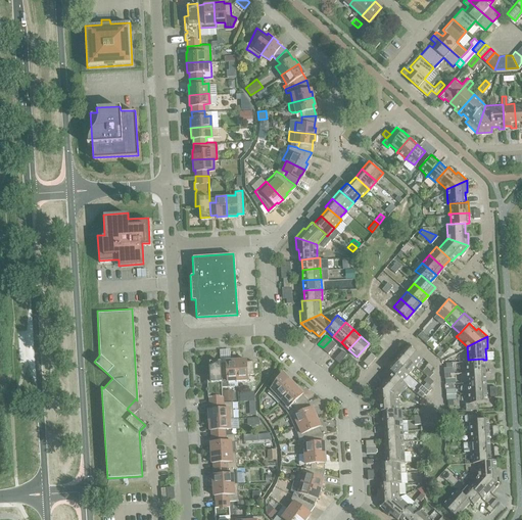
[(331,339),(323,347),(327,351),(335,342),(331,339)]
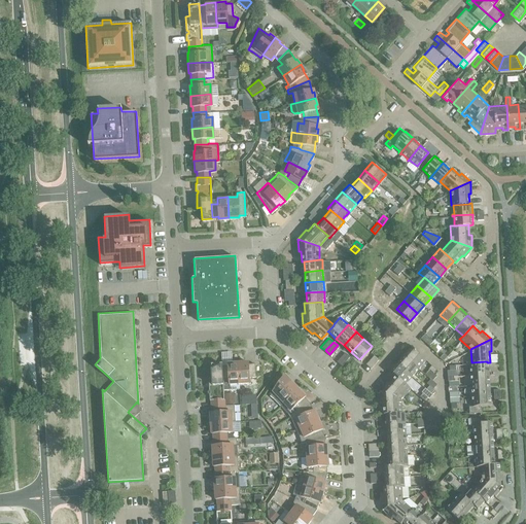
[(411,346),(404,354),(418,367),(425,358),(411,346)]
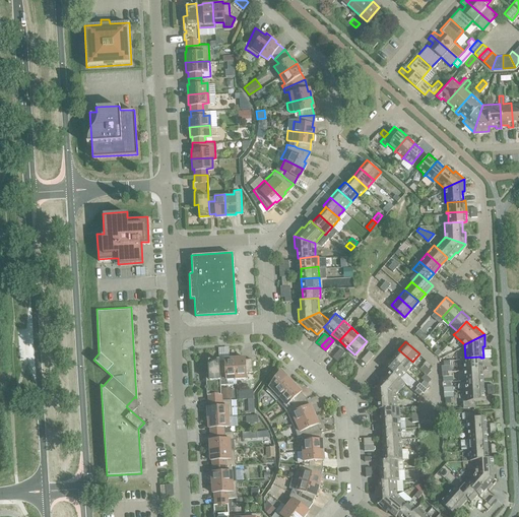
[(339,346),(331,356),(336,360),(344,350),(339,346)]
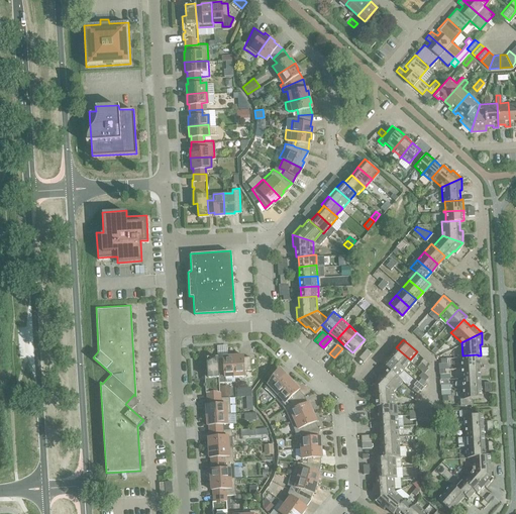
[(357,355),(363,361),(371,351),(366,346),(357,355)]
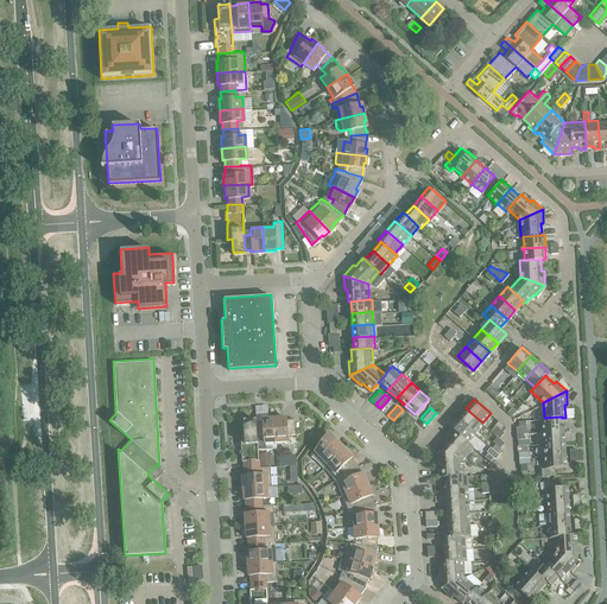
[(466,408),(459,418),(474,432),(482,423),(466,408)]
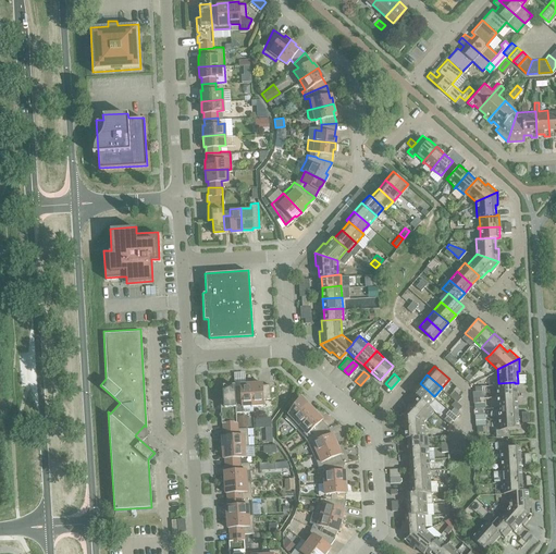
[(250,382),(252,404),(263,404),(262,397),(270,396),(269,383),(261,383),(261,381),(250,382)]
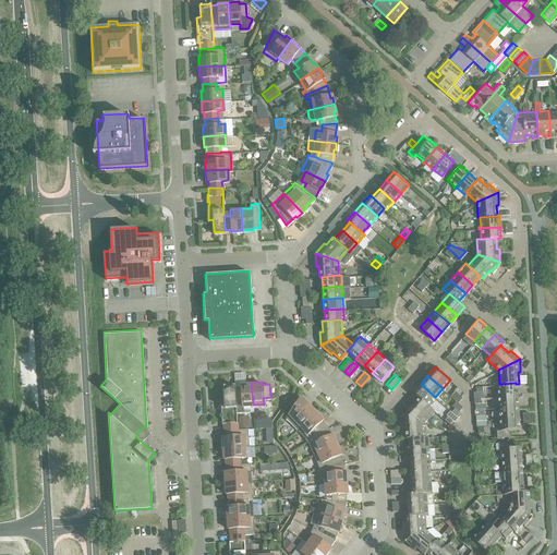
[(240,385),(234,385),(235,399),(241,399),(242,406),(253,405),(251,383),(240,383),(240,385)]
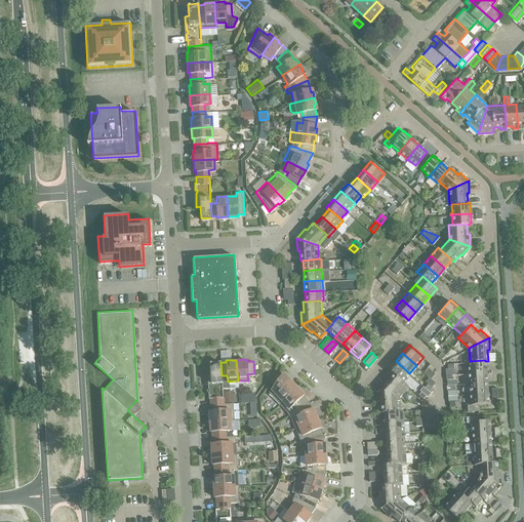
[(466,370),(466,372),(486,370),(485,361),(485,360),(470,361),(467,361),(468,370),(466,370)]
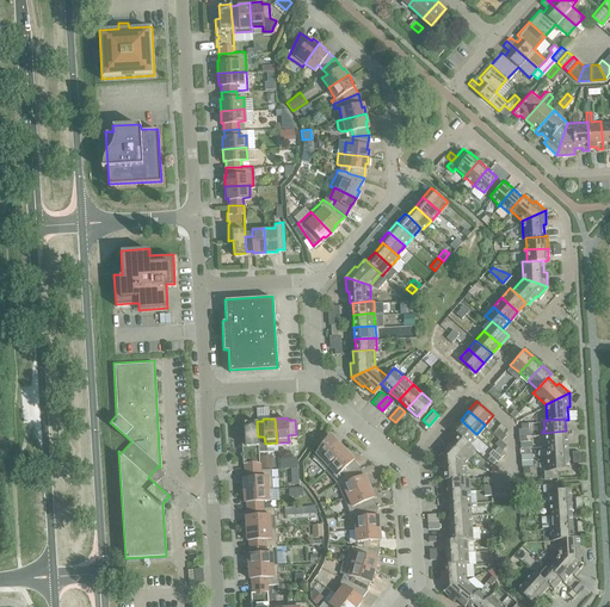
[(244,462),(244,469),(259,469),(259,468),(258,437),(257,421),(257,420),(244,420),(245,434),(240,434),(241,451),(244,451),(244,453),(241,454),(242,463),(244,462)]
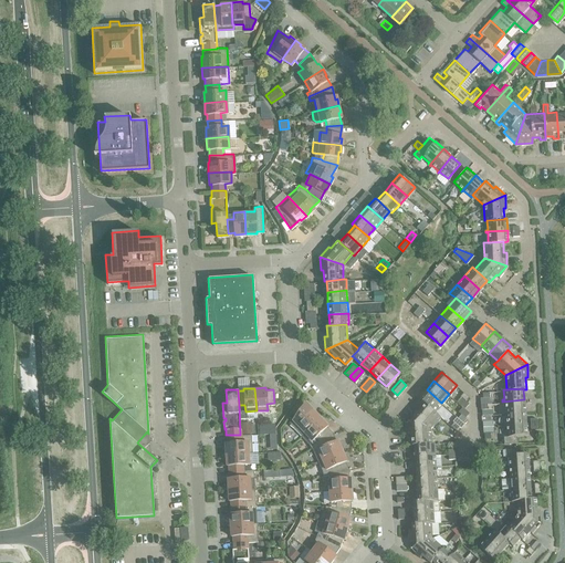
[(419,398),(425,403),(433,410),(441,403),(427,389),(419,398)]
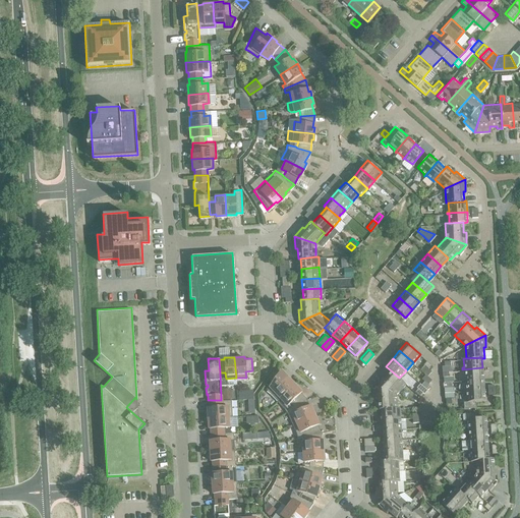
[(464,370),(465,380),(482,379),(482,367),(462,369),(462,370),(464,370)]
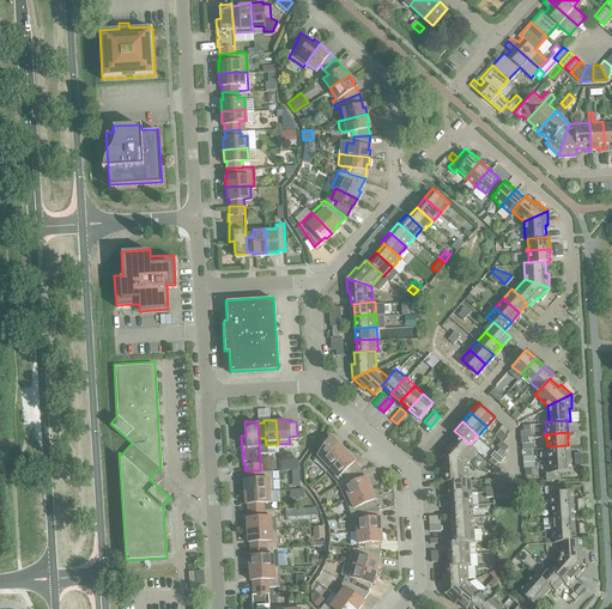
[(317,462),(326,470),(346,450),(341,445),(339,446),(329,436),(313,458),(317,462)]
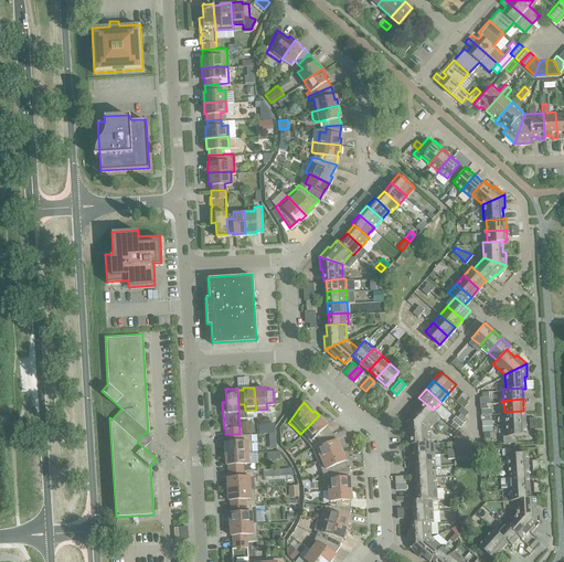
[(415,409),(406,419),(429,426),(439,415),(433,410),(424,402),(417,411),(415,409)]
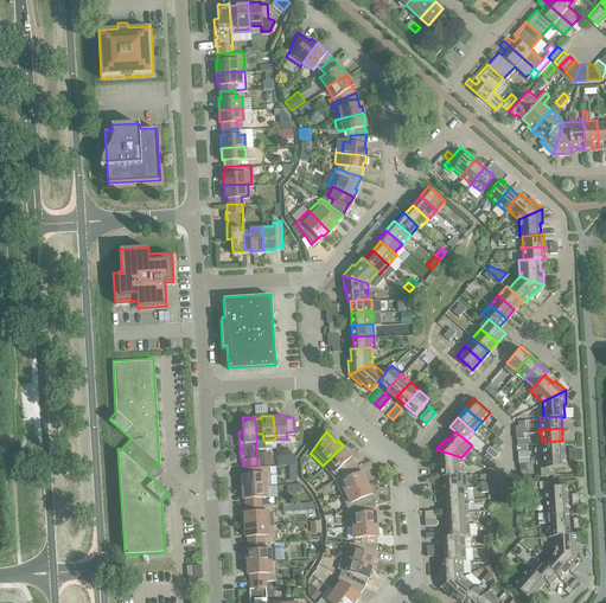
[(541,453),(541,454),(563,453),(562,441),(542,442),(542,453),(541,453)]
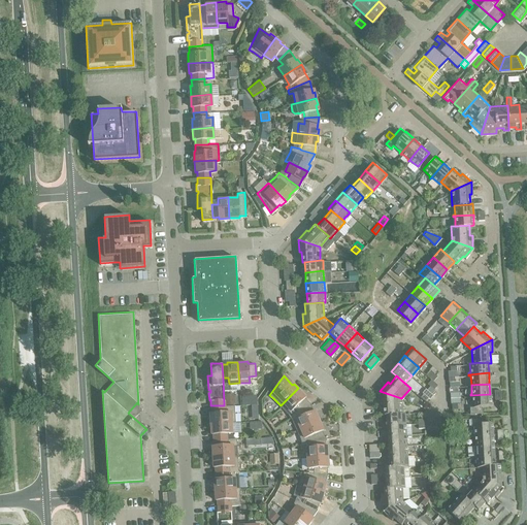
[(287,412),(290,416),(309,402),(301,394),(302,393),(298,388),(281,405),(287,412)]
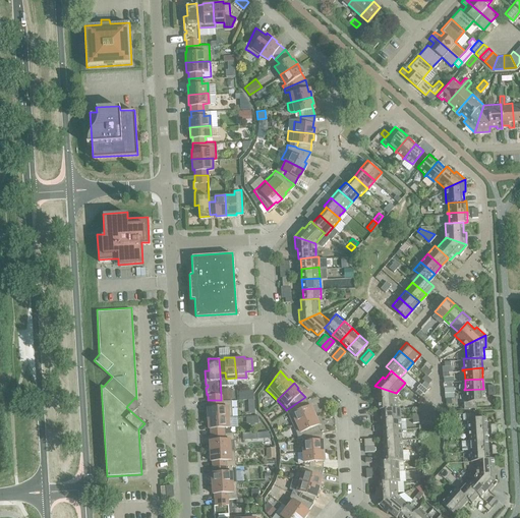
[(379,408),(381,408),(396,407),(396,406),(396,393),(374,386),(374,398),(378,398),(379,408)]
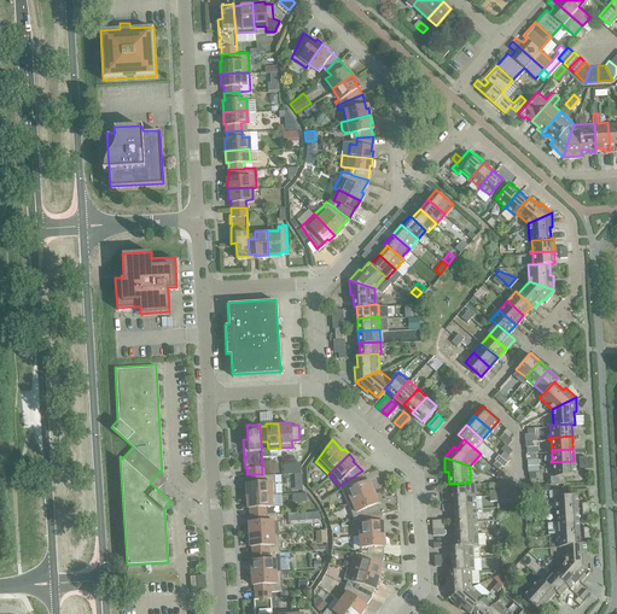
[(574,461),(551,462),(551,463),(552,463),(553,474),(548,474),(549,483),(564,481),(563,474),(575,473),(574,461)]
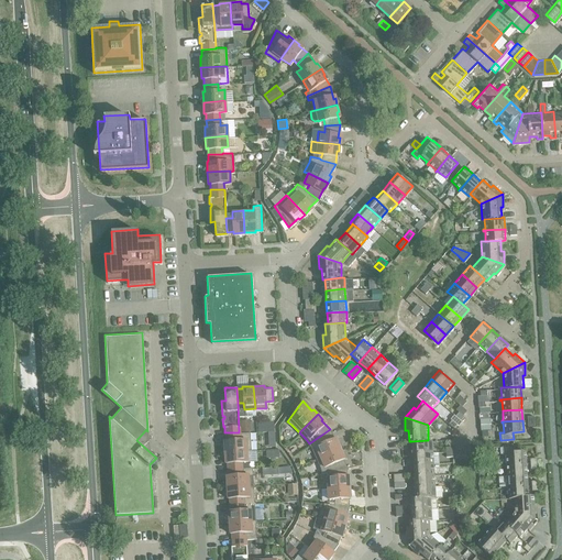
[(249,421),(239,421),(240,431),(249,430),(249,421)]
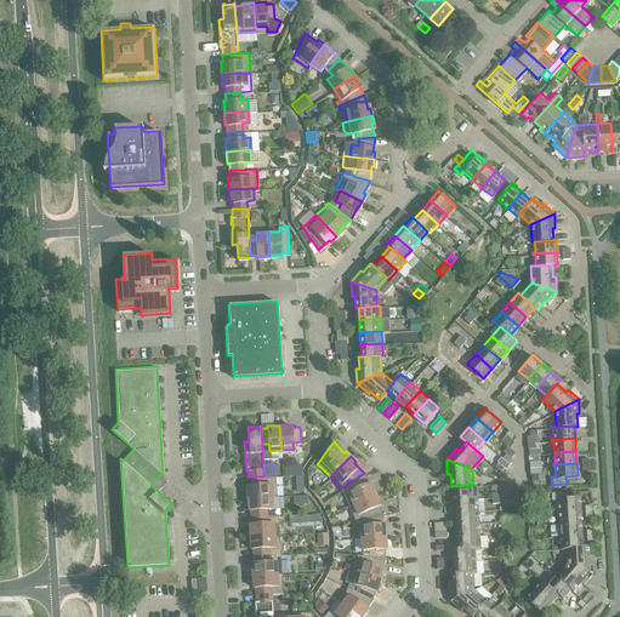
[(343,493),(348,504),(375,492),(371,485),(370,486),(364,473),(341,489),(343,493)]
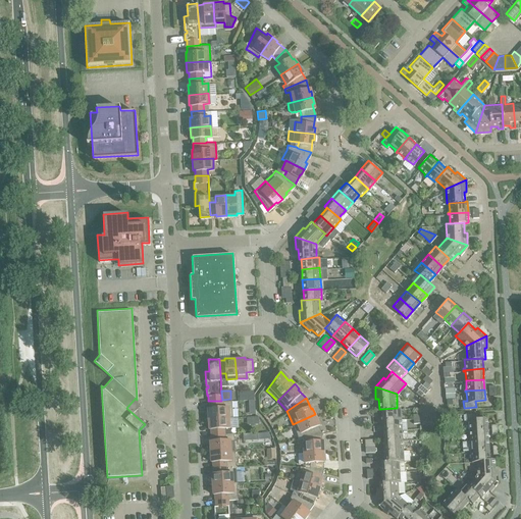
[(207,408),(208,417),(228,416),(228,417),(232,416),(231,400),(221,400),(221,401),(208,401),(209,407),(207,408)]
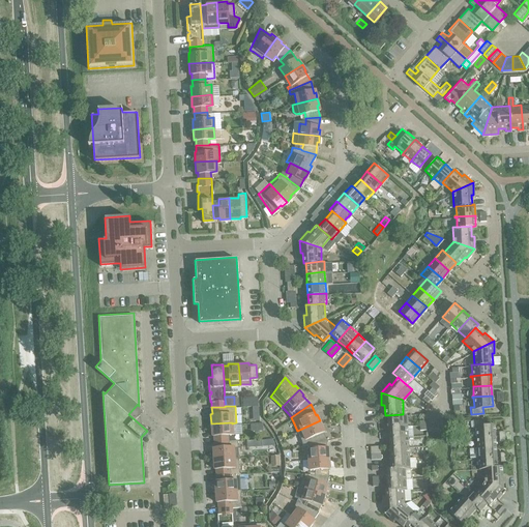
[(387,415),(388,426),(406,425),(406,413),(403,413),(403,414),(387,415)]
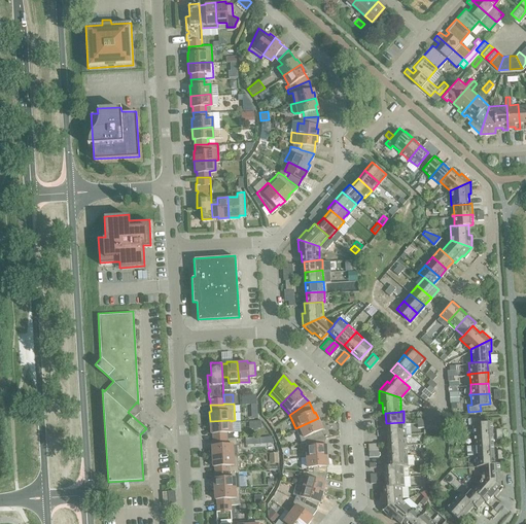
[(471,432),(471,433),(492,432),(491,421),(481,422),(481,416),(468,416),(469,423),(472,423),(474,431),(471,432)]
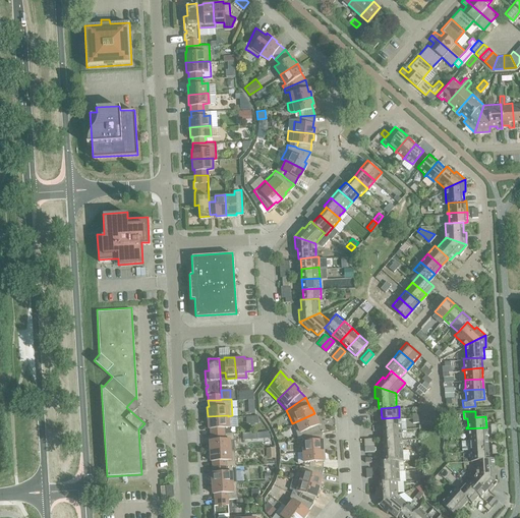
[(297,437),(306,435),(320,430),(315,420),(316,419),(314,413),(292,423),(296,432),(297,437)]
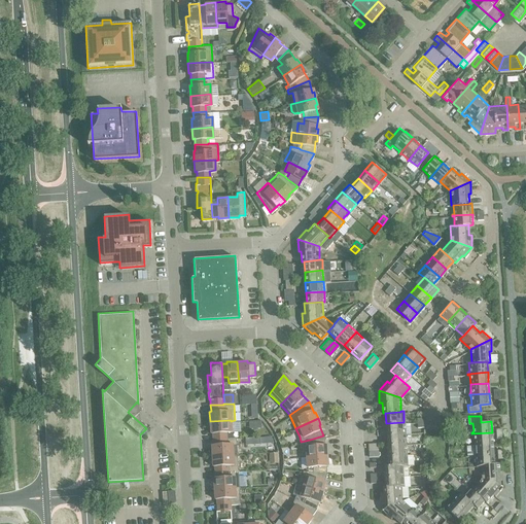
[(212,431),(212,438),(225,438),(225,437),(225,431),(232,430),(231,421),(231,420),(210,421),(210,431),(212,431)]
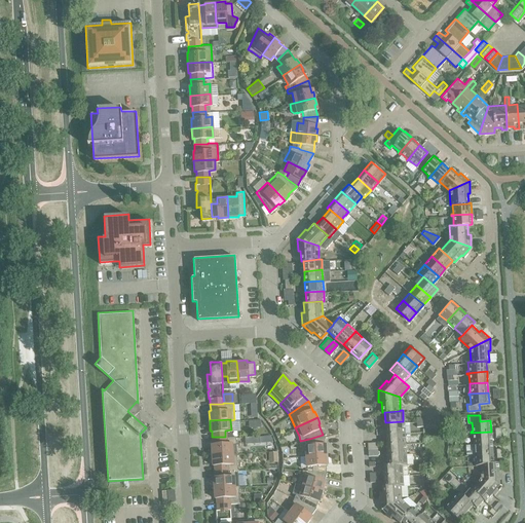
[(385,422),(385,433),(404,432),(403,421),(385,422)]
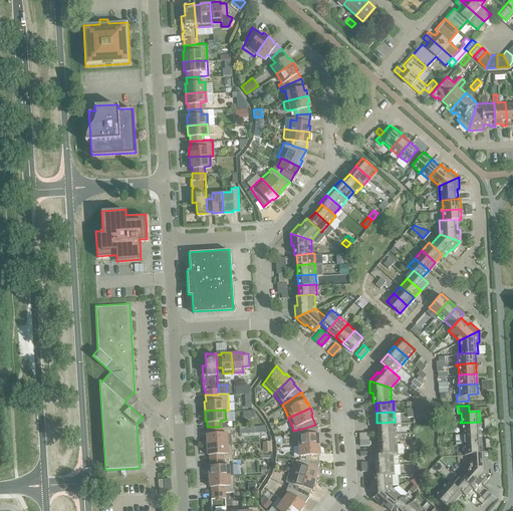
[(376,423),(377,433),(396,432),(395,422),(376,423)]
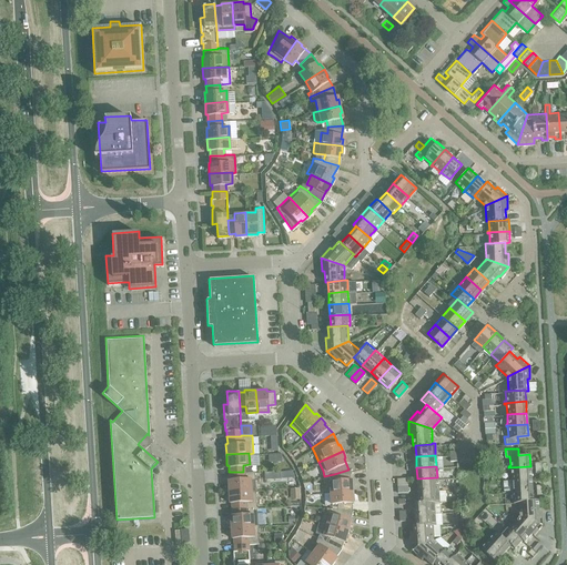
[(510,468),(510,478),(530,477),(530,466),(508,467),(508,468),(510,468)]
